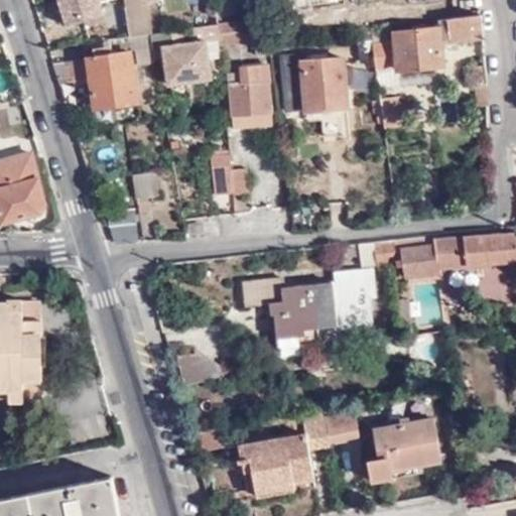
[(102,41),(128,37),(132,36),(125,0),(105,0),(107,10),(98,11),(102,41)]
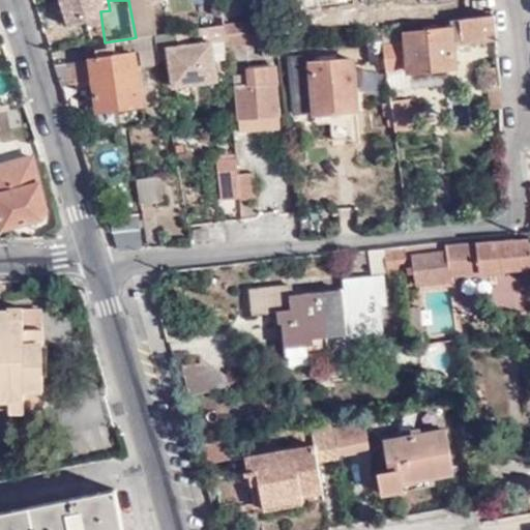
[(128,0),(136,37),(154,34),(155,34),(151,3),(164,1),(164,0),(128,0)]
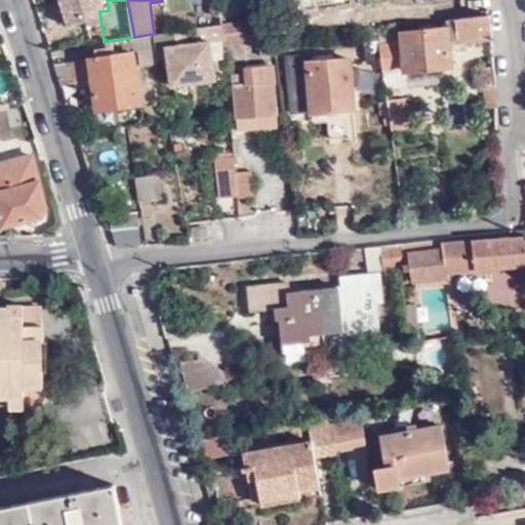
[(491,37),(489,13),(445,19),(446,27),(400,34),(402,45),(397,45),(381,47),(381,54),(385,72),(408,69),(408,72),(453,65),(451,43),(491,37)]
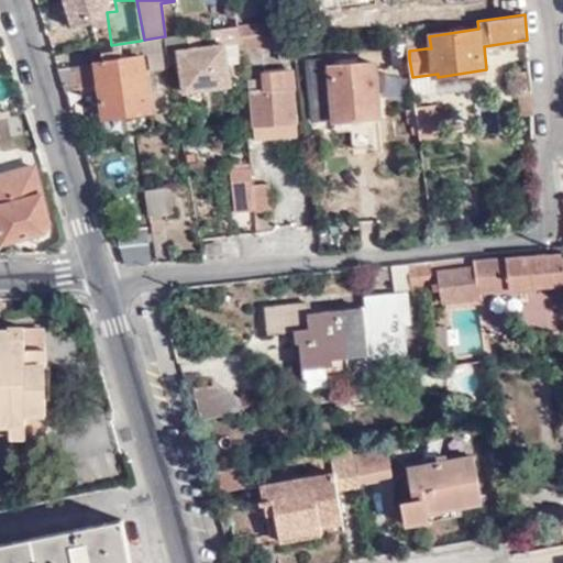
[(271,33),(268,20),(239,23),(239,24),(240,37),(271,33)]
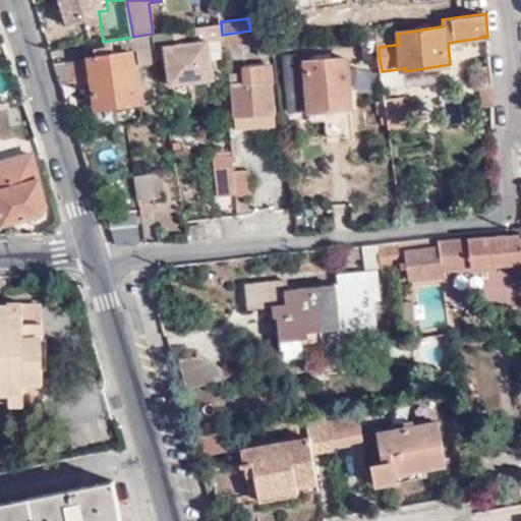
[(223,37),(222,35),(221,22),(193,27),(195,42),(175,45),(173,31),(153,34),(152,34),(154,47),(155,51),(164,49),(170,84),(213,77),(213,75),(218,75),(215,58),(210,58),(207,40),(223,37)]
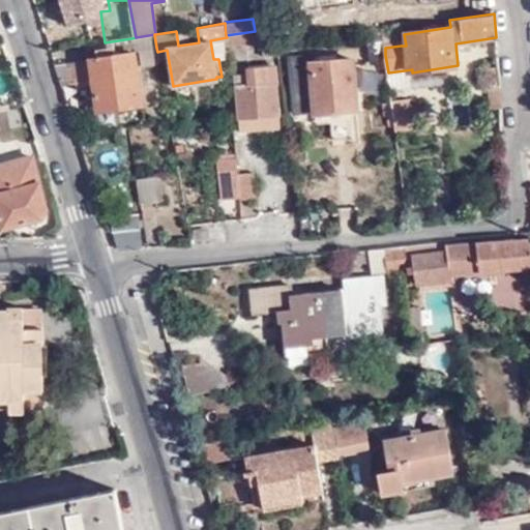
[(401,46),(398,26),(382,28),(383,39),(385,48),(401,46)]
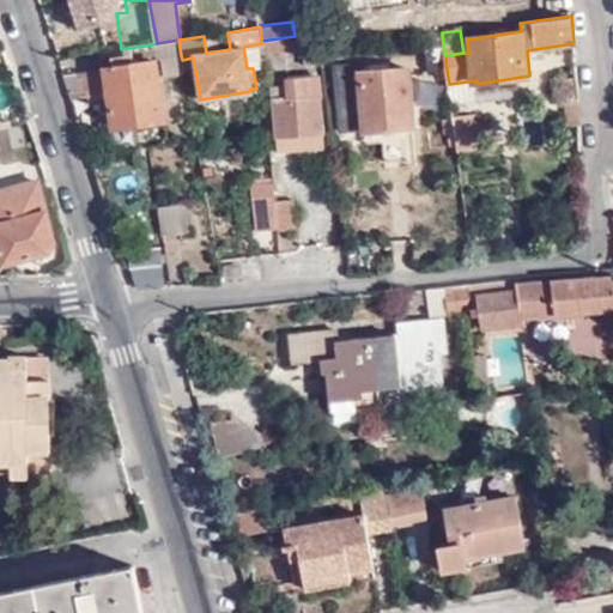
[(323,65),(319,32),(261,41),(262,43),(262,54),(303,50),(304,66),(323,65)]
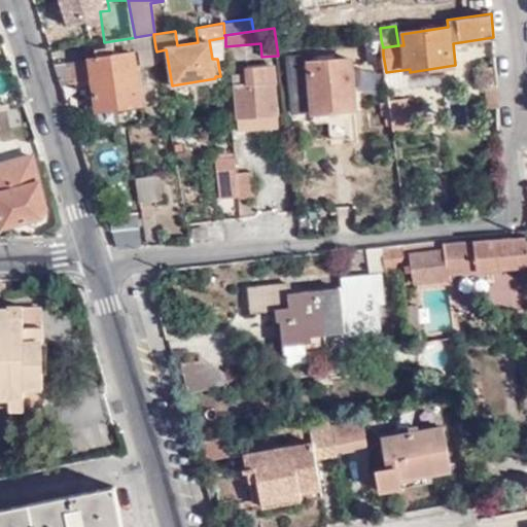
[(133,50),(155,47),(153,34),(135,37),(131,38),(133,50)]
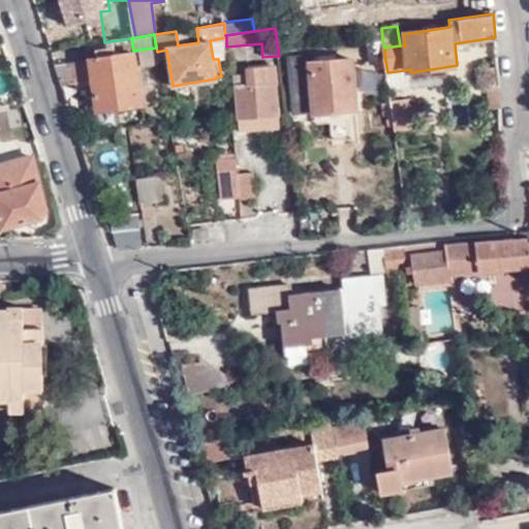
[(384,55),(384,48),(382,39),(366,41),(369,64),(377,63),(376,57),(384,55)]
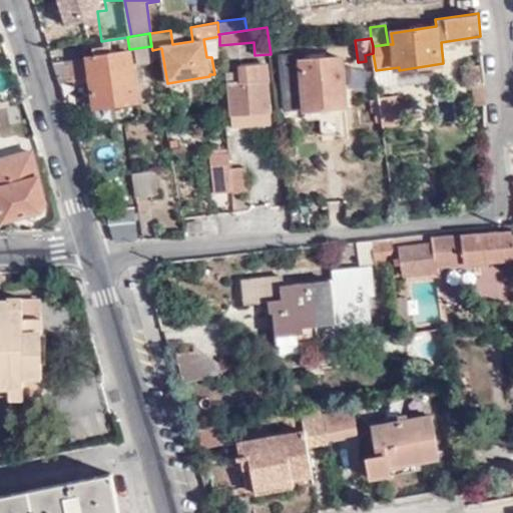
[(93,58),(111,55),(110,46),(92,49),(93,58)]
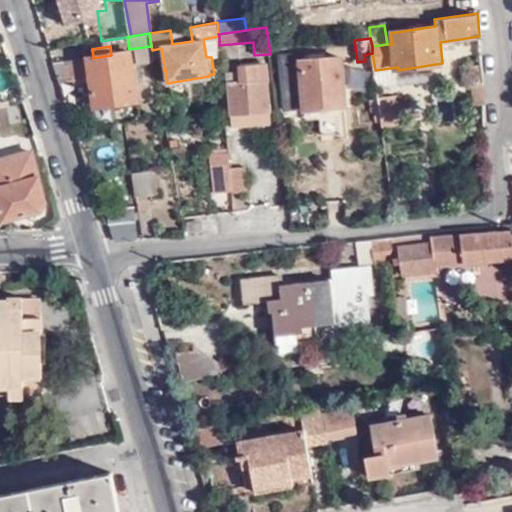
[(129,53),(111,55),(93,58),(66,62),(69,84),(90,81),(94,107),(136,101),(129,53)]
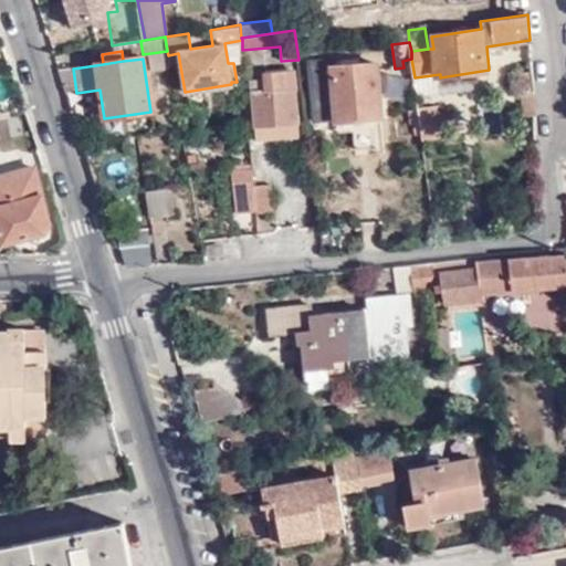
[(348,117),(350,133),(353,154),(384,150),(377,64),(337,67),(337,60),(308,61),(315,121),(335,118),(348,117)]
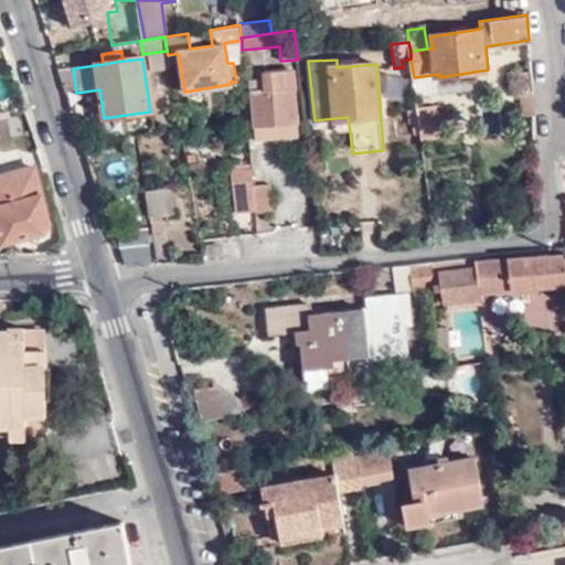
[(381,74),(384,99),(404,96),(401,72),(381,74)]
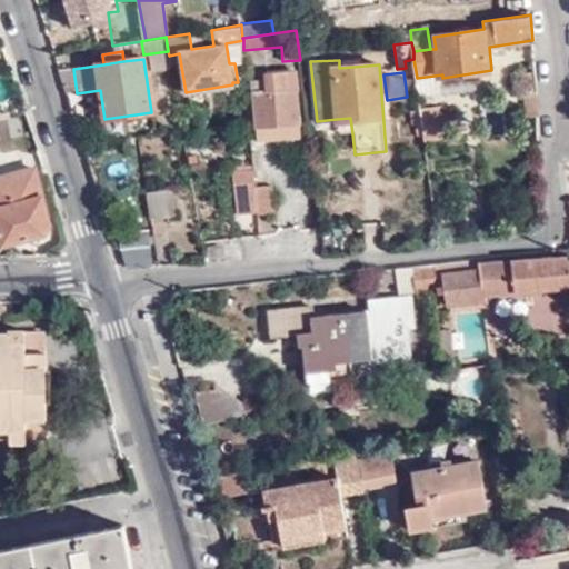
[(538,116),(536,72),(521,73),(523,116),(538,116)]
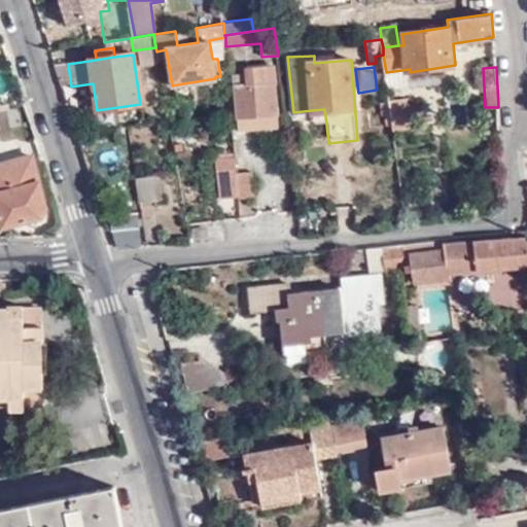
[(274,68),(248,69),(249,84),(235,86),(238,131),(277,128),(274,68)]
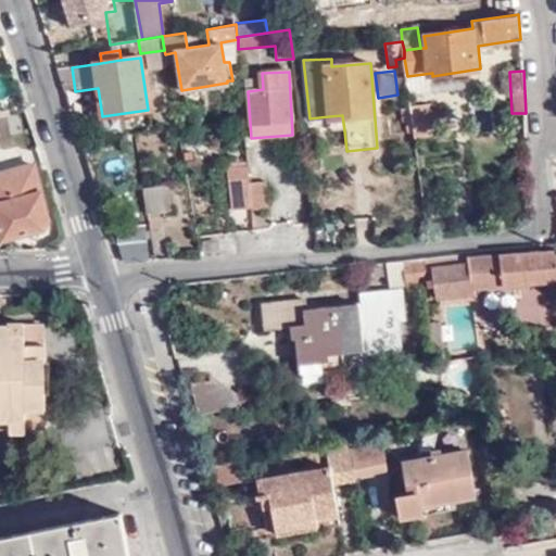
[(436,95),(432,76),(432,73),(407,76),(409,98),(436,95)]
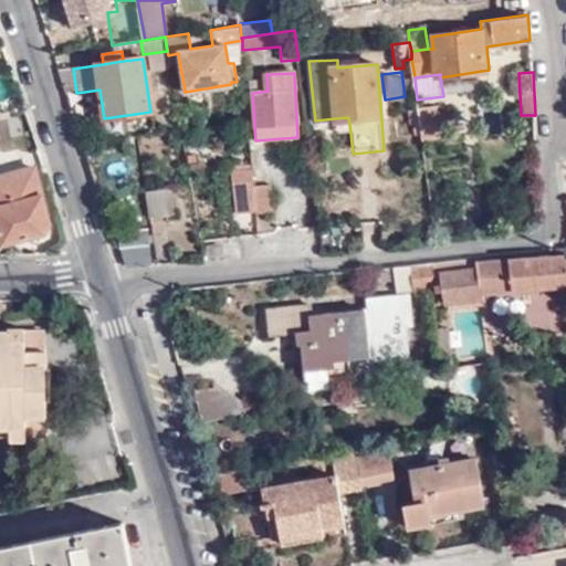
[(419,112),(422,134),(422,143),(446,140),(442,108),(419,112)]
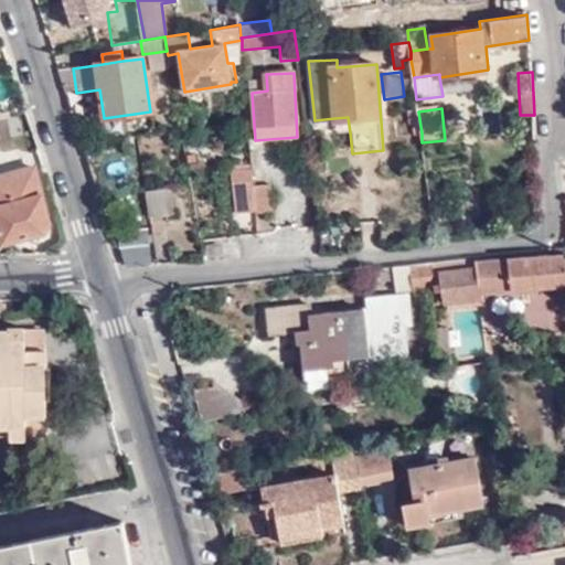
[(418,112),(418,109),(407,110),(408,124),(414,124),(414,135),(422,134),(418,112)]
